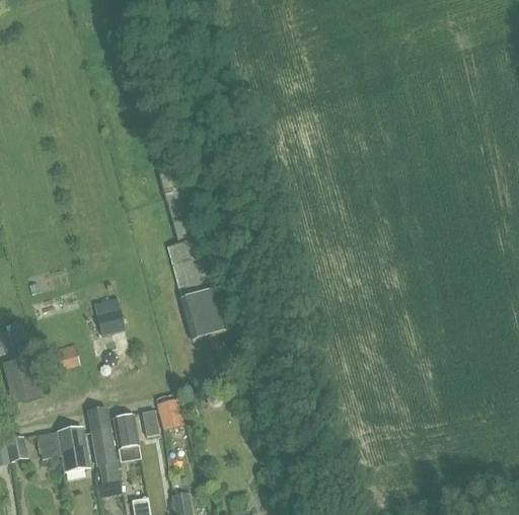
[(177,241),(167,244),(181,296),(179,297),(192,340),(228,329),(216,287),(217,287),(203,234),(202,234),(183,166),(158,173),(165,199),(166,199),(177,241)]
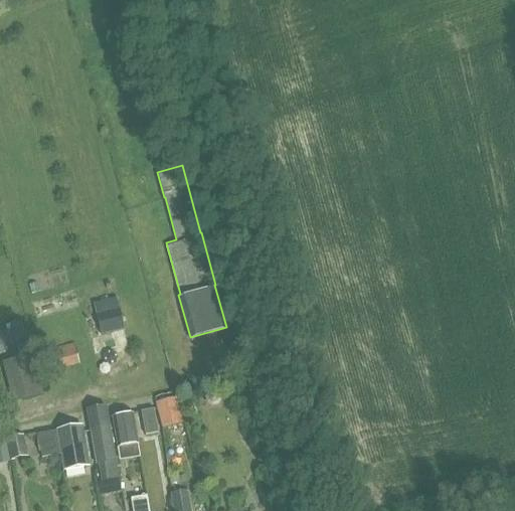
[(118,296),(93,302),(101,333),(126,327),(118,296)]
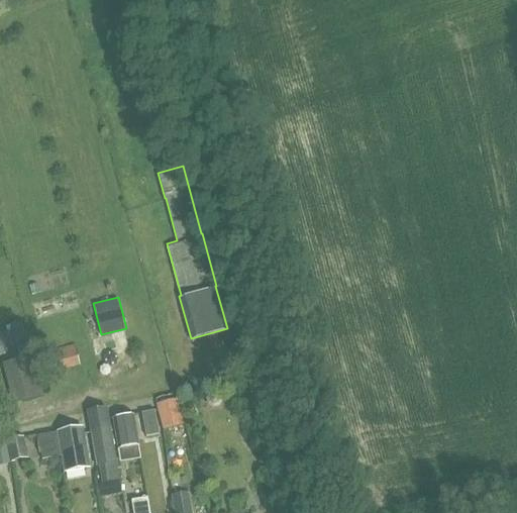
[(12,326),(0,328),(0,347),(8,345),(27,340),(21,317),(10,320),(12,326)]
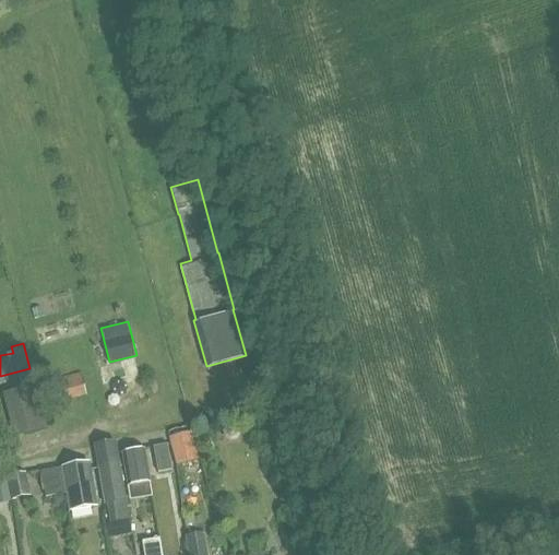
[(78,370),(52,378),(59,400),(84,392),(78,370)]
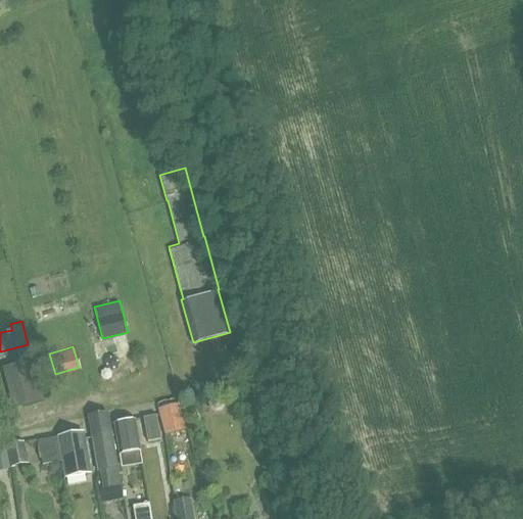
[(211,394),(207,399),(209,407),(215,410),(222,409),(225,403),(224,396),(218,392),(211,394)]
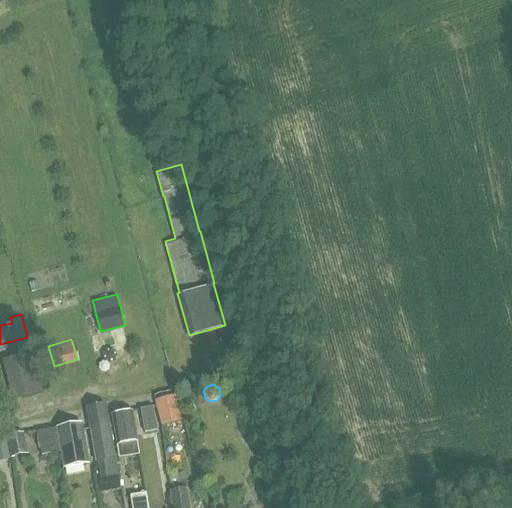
[(173,389),(152,395),(159,421),(180,416),(173,389)]
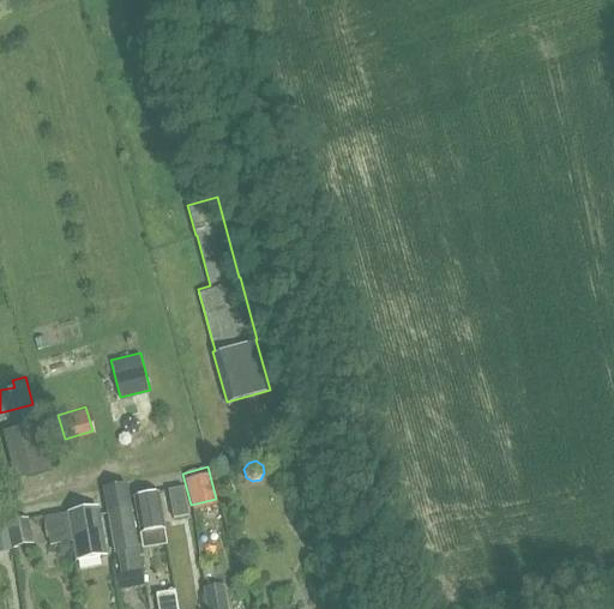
[(126,483),(102,487),(114,550),(118,550),(121,570),(142,566),(131,507),(126,483)]
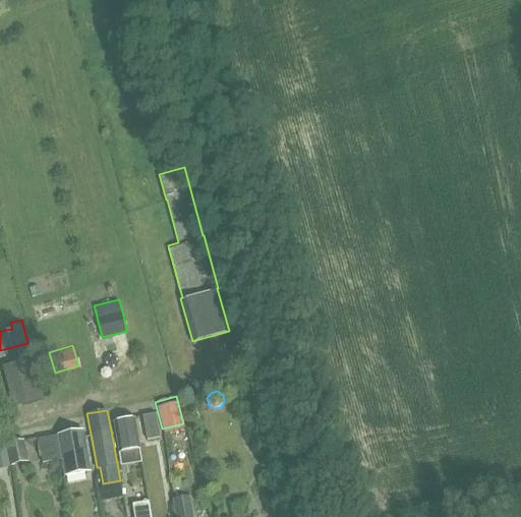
[(142,413),(147,437),(160,435),(156,410),(142,413)]
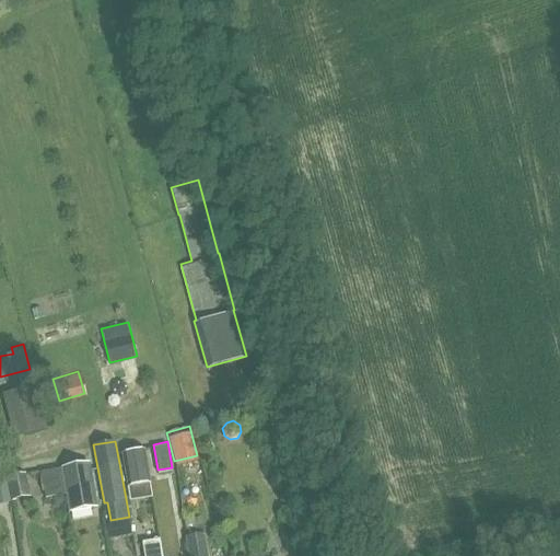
[(149,484),(143,447),(121,451),(128,487),(149,484)]
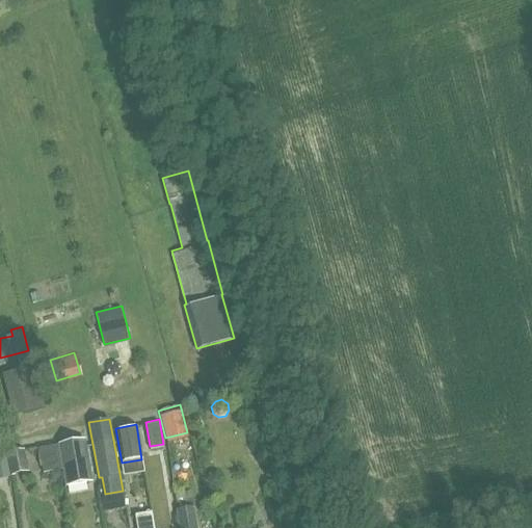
[(57,441),(58,443),(61,466),(64,483),(92,478),(85,436),(57,441)]
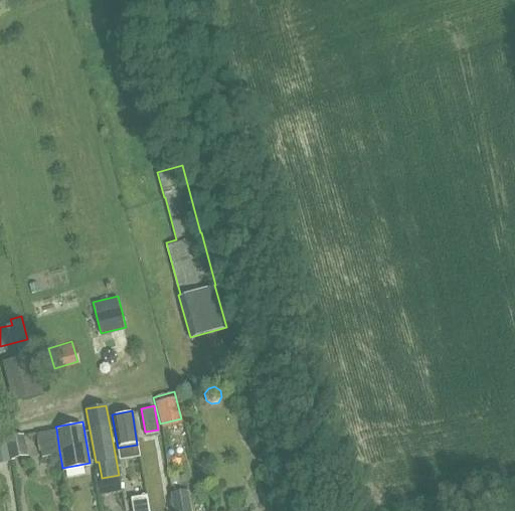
[(41,454),(59,451),(56,429),(37,432),(41,454)]
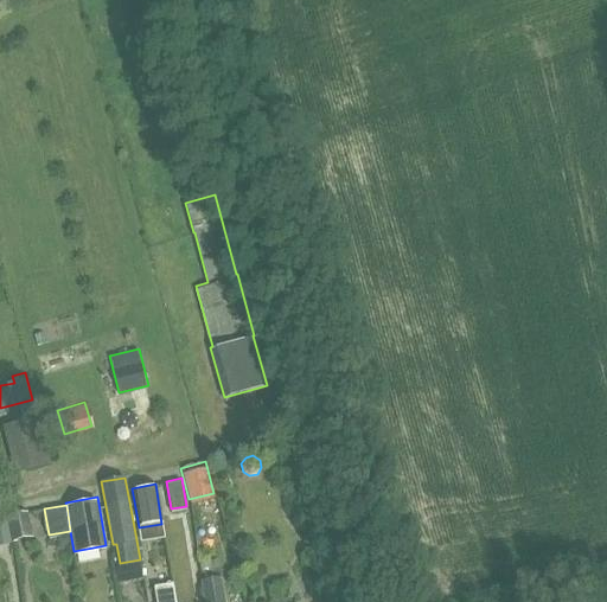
[(29,508),(7,513),(12,538),(33,535),(29,508)]
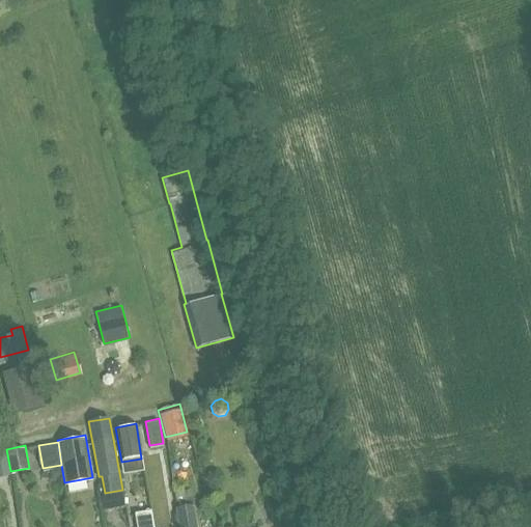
[(0,449),(0,473),(9,472),(4,449),(0,449)]
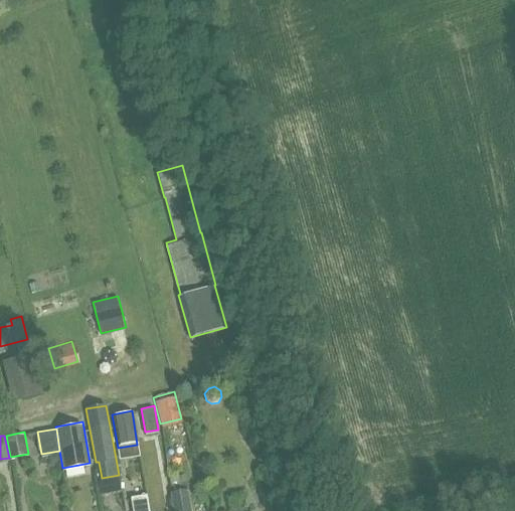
[(169,474),(172,490),(171,490),(174,510),(189,510),(184,472),(169,474)]
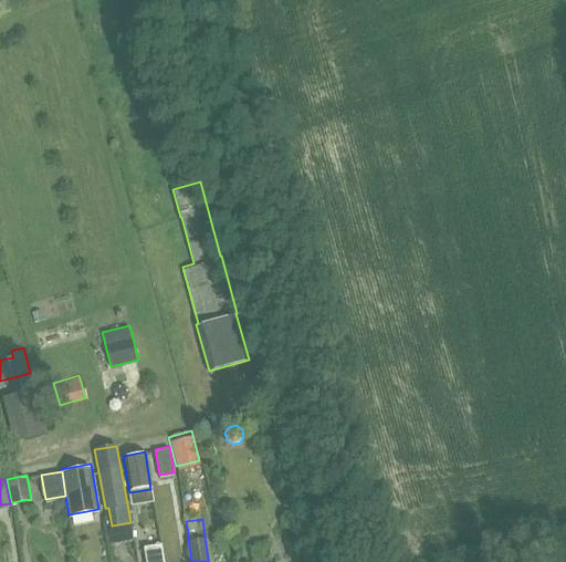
[(165,561),(161,541),(143,544),(146,561),(165,561)]
